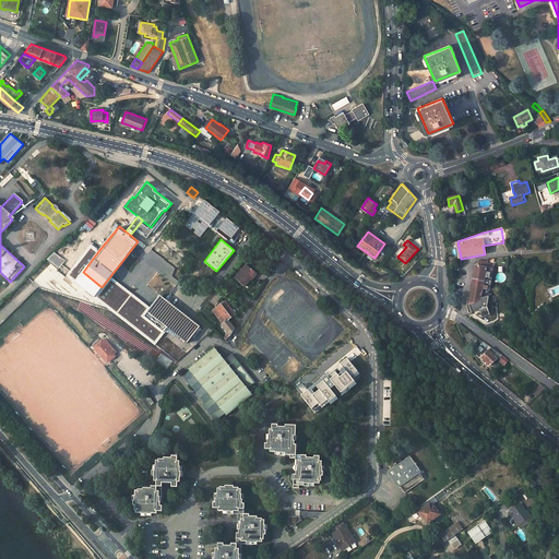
[(147,312),(150,309),(110,276),(102,287),(83,272),(98,251),(90,245),(66,276),(108,310),(154,345),(167,328),(147,312)]
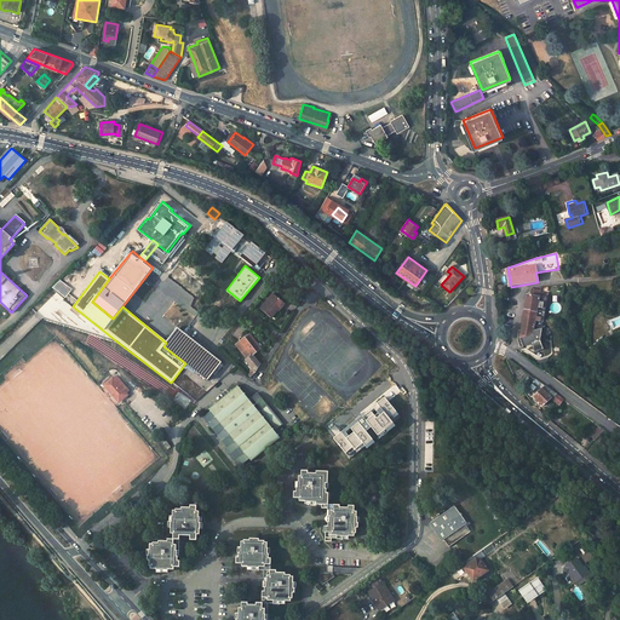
[(451,274),(447,271),(437,282),(441,285),(451,274)]
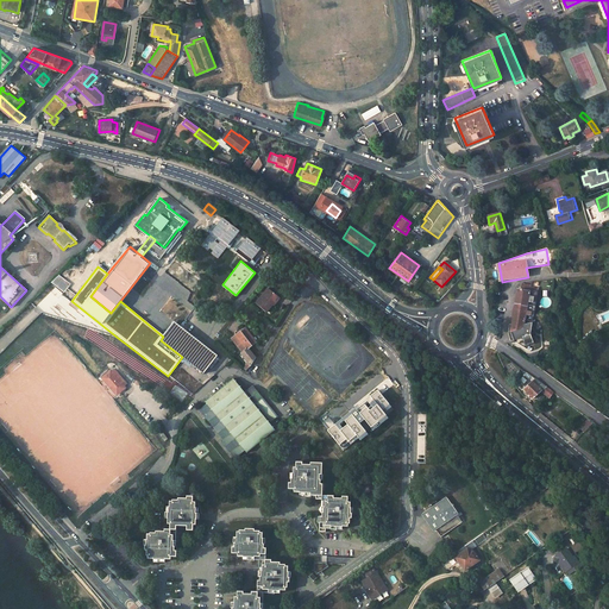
[(269,289),(256,303),(267,313),(274,305),(271,303),(277,296),(269,289)]
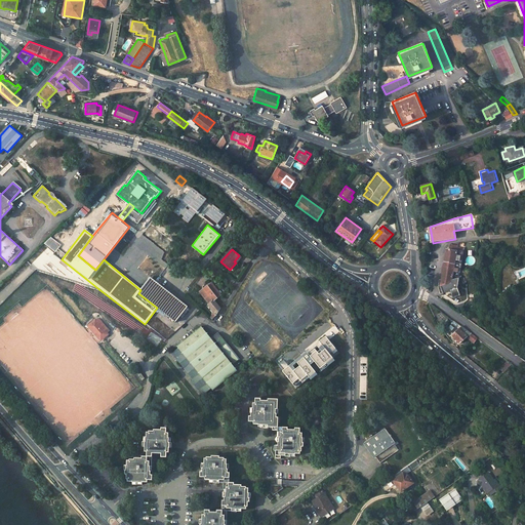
[(458,252),(446,250),(440,286),(442,292),(456,288),(454,282),(458,252)]
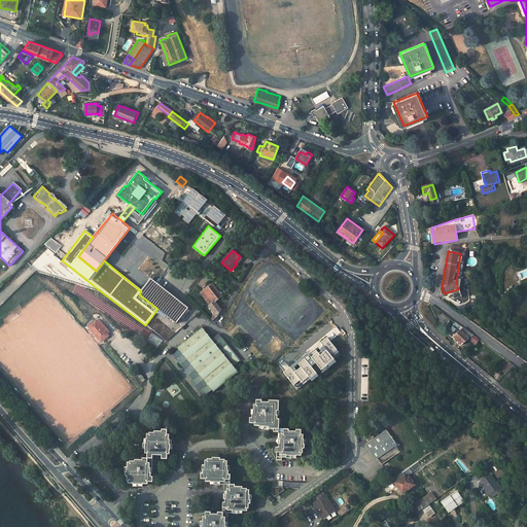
[(141,291),(139,294),(157,309),(177,323),(189,308),(150,278),(141,291)]
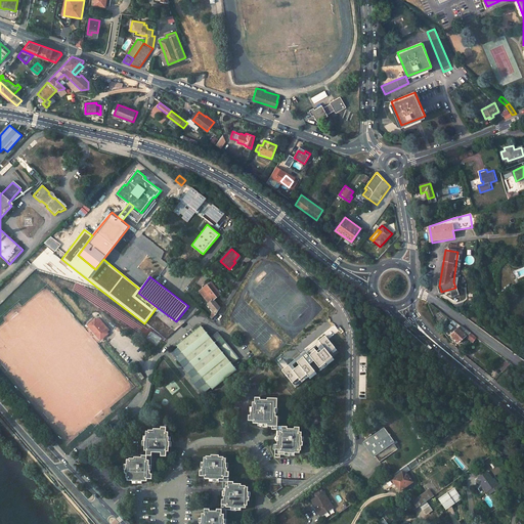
[(214,301),(216,300),(218,298),(208,286),(201,292),(210,303),(214,300),(214,301)]
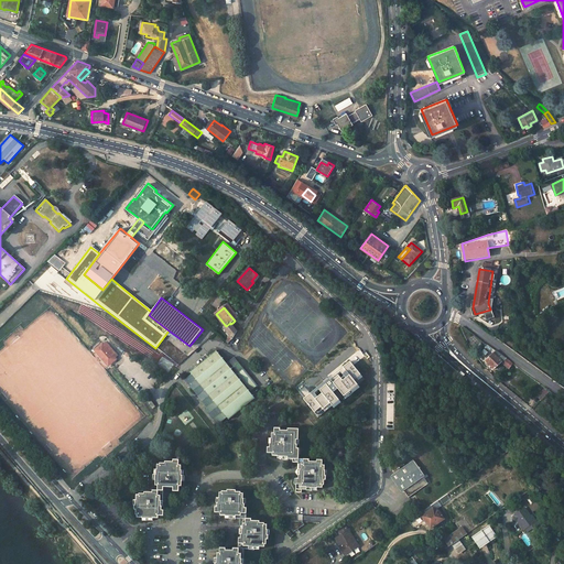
[(226,326),(224,327),(231,337),(227,342),(228,344),(232,339),(238,332),(230,324),(230,323),(226,326)]
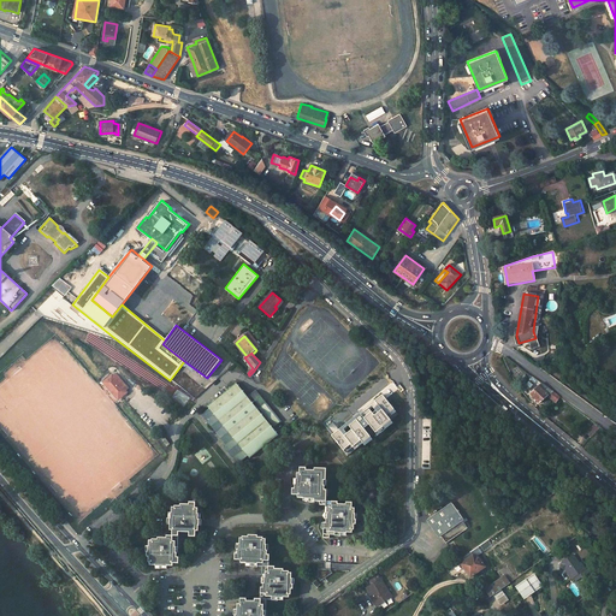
[(101,379),(124,404),(131,398),(128,395),(130,391),(116,374),(112,378),(108,373),(101,379)]
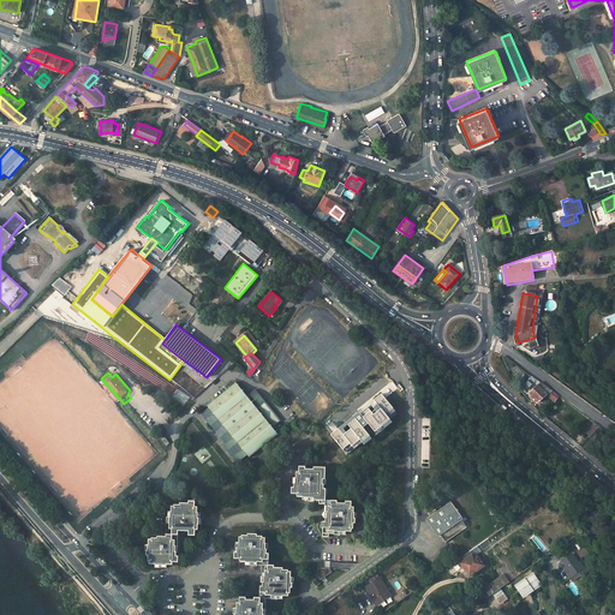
[(531,375),(529,378),(538,386),(530,394),(538,404),(551,390),(531,375)]
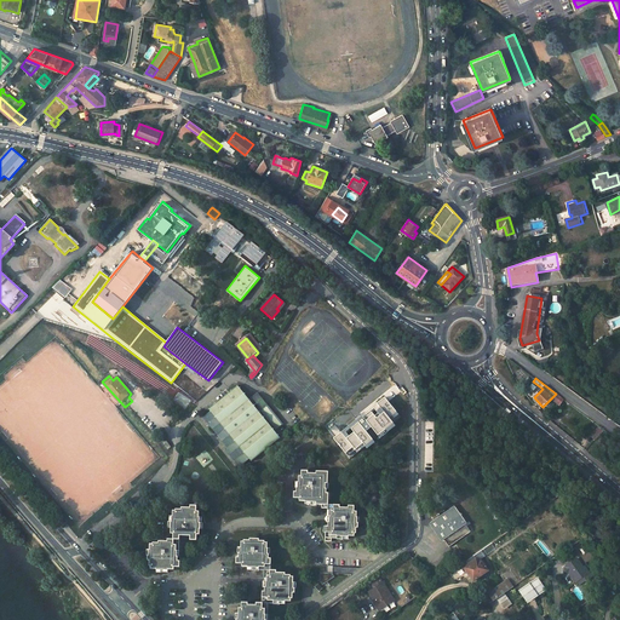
[(269,403),(259,391),(251,397),(240,384),(211,407),(212,409),(202,418),(227,447),(224,448),(239,466),(252,457),(253,459),(283,436),(262,409),(263,408),(279,428),(285,423),(269,403)]
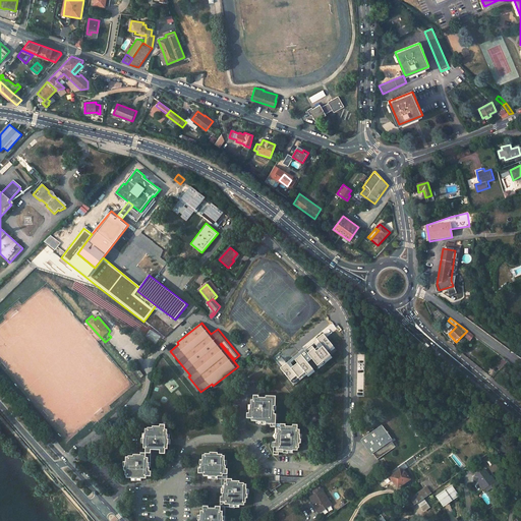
[(240,354),(219,328),(218,329),(226,339),(239,355),(240,354)]
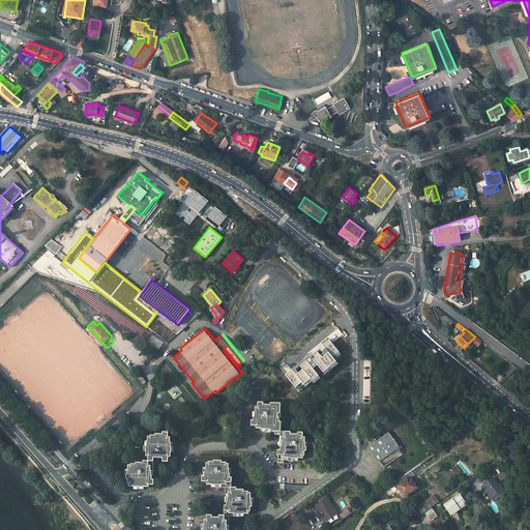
[(476,337),(472,342),(472,343),(478,347),(482,342),(476,337)]
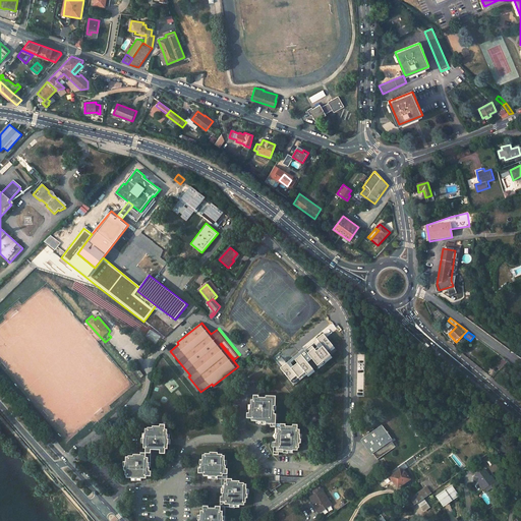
[(337,351),(324,334),(281,369),(294,386),(337,351)]
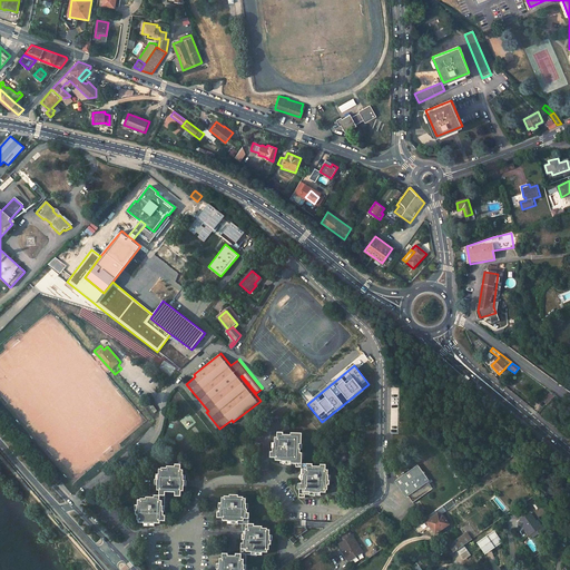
[(549,390),(541,399),(547,403),(554,394),(549,390)]
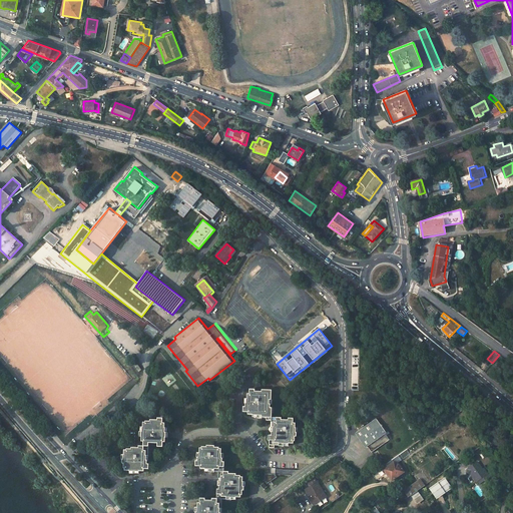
[(257,389),(250,389),(250,393),(248,393),(248,398),(245,398),(245,404),(246,404),(246,407),(244,407),(243,412),(248,412),(248,414),(252,414),(252,415),(257,415),(257,417),(261,417),(261,416),(266,416),(266,419),(272,419),(272,429),(276,429),(276,433),(273,433),(273,438),(270,438),(270,443),(273,443),(272,446),(277,446),(277,444),(291,444),(291,442),(296,442),(297,439),(298,439),(298,435),(299,435),(300,430),(297,430),(298,425),(295,425),(295,420),(291,420),(291,422),(284,422),(284,419),(274,419),(274,410),(275,410),(275,406),(272,406),(273,403),(274,403),(275,398),(274,398),(274,389),(264,389),(264,390),(257,390),(257,389)]
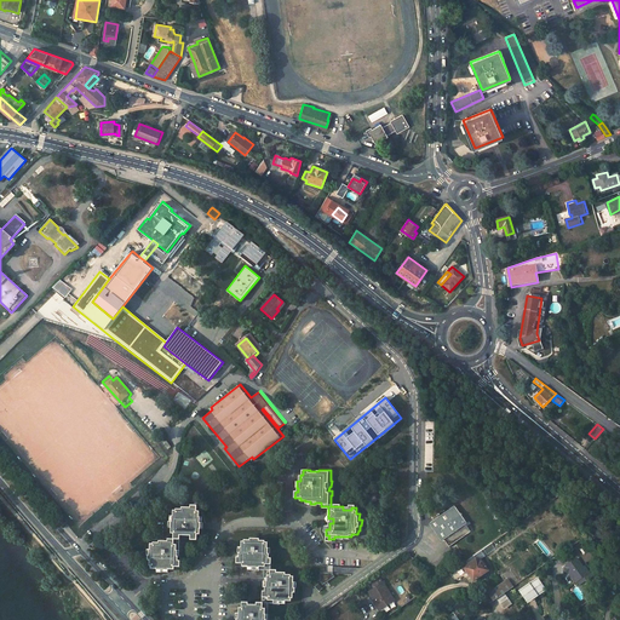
[(194,506),(188,505),(188,509),(178,507),(178,510),(173,510),(173,511),(171,511),(170,517),(167,517),(167,522),(166,522),(166,529),(168,529),(168,534),(171,535),(171,540),(166,539),(166,543),(158,541),(158,544),(151,544),(151,545),(149,545),(149,551),(147,550),(145,557),(148,557),(148,561),(149,561),(149,567),(151,567),(151,569),(156,569),(156,572),(170,573),(170,569),(174,570),(174,567),(181,568),(181,562),(178,562),(178,557),(179,557),(181,552),(178,552),(179,537),(189,538),(188,540),(195,541),(195,535),(197,535),(197,529),(200,529),(201,523),(199,523),(199,518),(196,517),(196,511),(193,511),(194,506)]
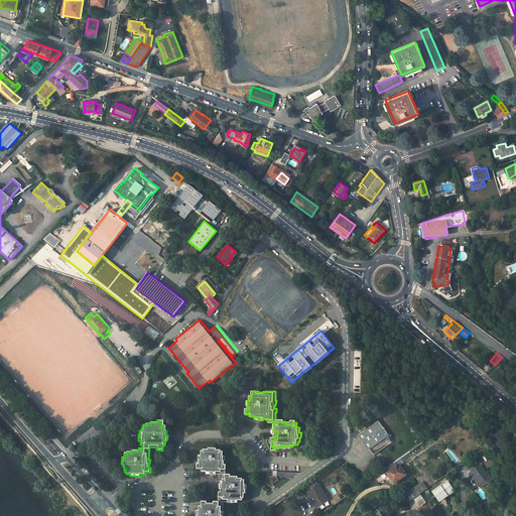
[(389,436),(378,420),(358,435),(369,450),(370,449),(374,455),(391,442),(387,437),(389,436)]
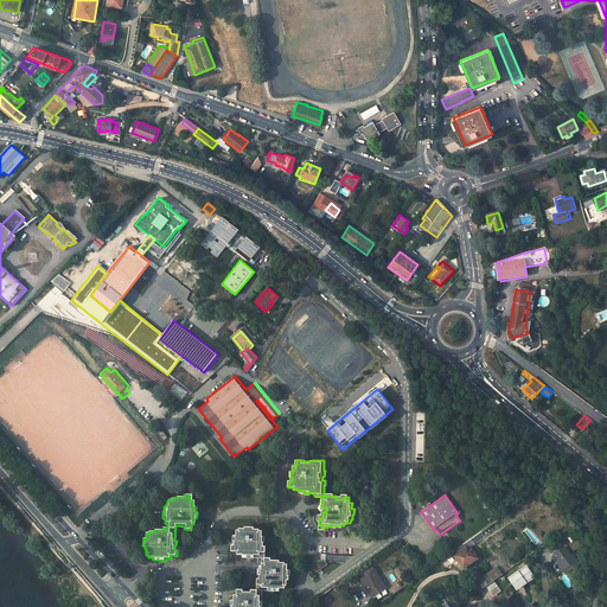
[(128,524),(122,517),(117,523),(123,529),(128,524)]
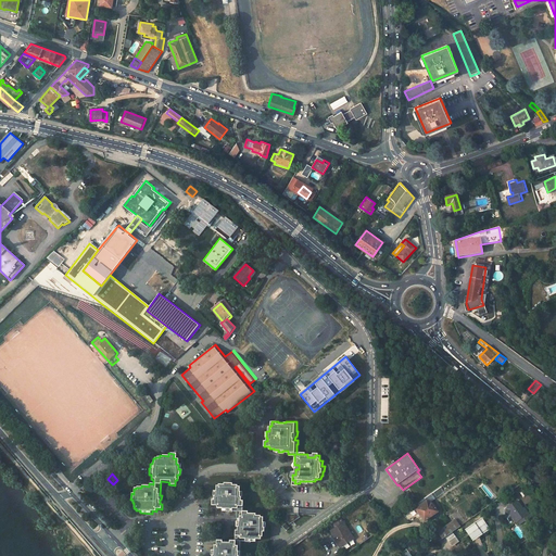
[(232,484),(224,484),(224,487),(218,485),(218,488),(216,488),(216,491),(213,491),(213,496),(215,496),(214,501),(213,501),(212,506),(217,506),(217,508),(223,508),(223,510),(237,512),(237,520),(236,520),(235,527),(237,527),(237,530),(236,530),(235,541),(230,541),(230,542),(222,542),(223,540),(217,540),(217,544),(215,544),(214,551),(212,550),(211,555),(213,555),(212,555),(241,555),(242,551),(240,551),(241,541),(245,541),(245,542),(251,542),(251,541),(256,541),(256,539),(261,539),(261,536),(263,536),(263,532),(264,532),(264,528),(265,528),(265,521),(263,521),(263,516),(260,516),(260,515),(255,515),(255,513),(247,513),(247,512),(241,510),(242,502),(239,502),(240,498),(240,497),(241,492),(239,492),(239,488),(237,488),(237,487),(232,487),(232,484)]
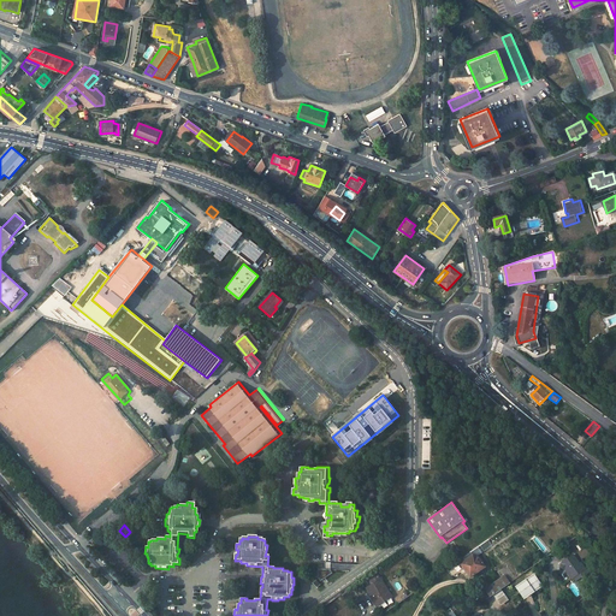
[(493,544),(490,538),(478,548),(458,560),(472,576),(487,566),(480,556),(479,556),(478,555),(493,544)]
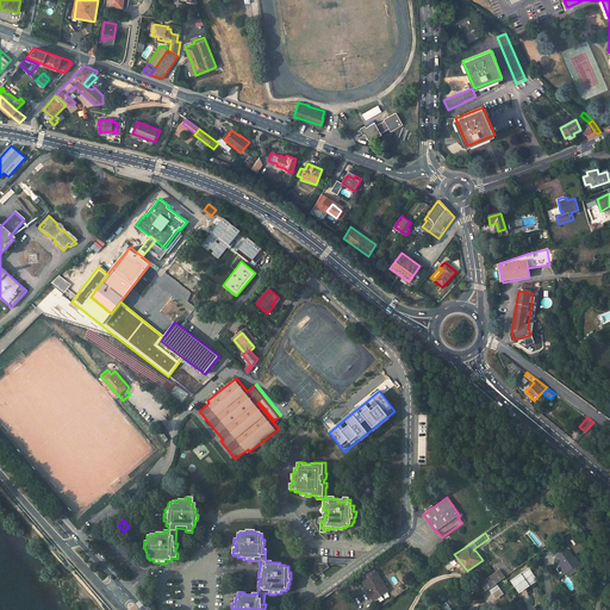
[(560,562),(566,572),(572,567),(574,572),(582,567),(574,556),(572,558),(566,549),(553,559),(558,565),(560,562)]
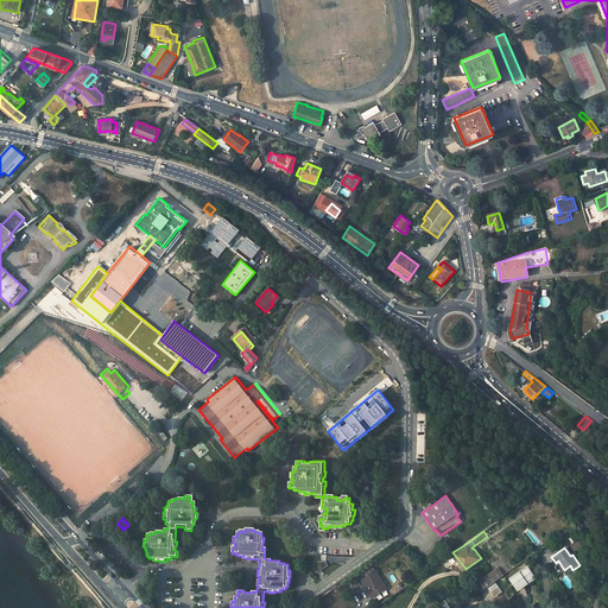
[(511,569),(502,557),(493,563),(496,569),(481,581),(486,588),(511,569)]
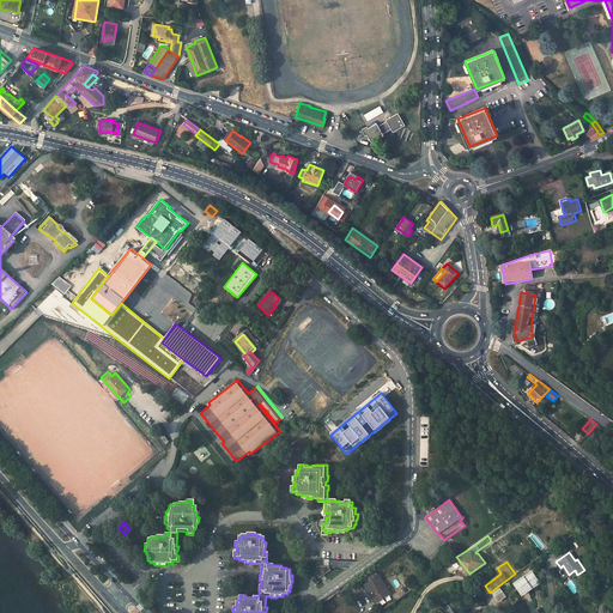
[(569,575),(566,576),(570,580),(577,575),(575,570),(569,575)]
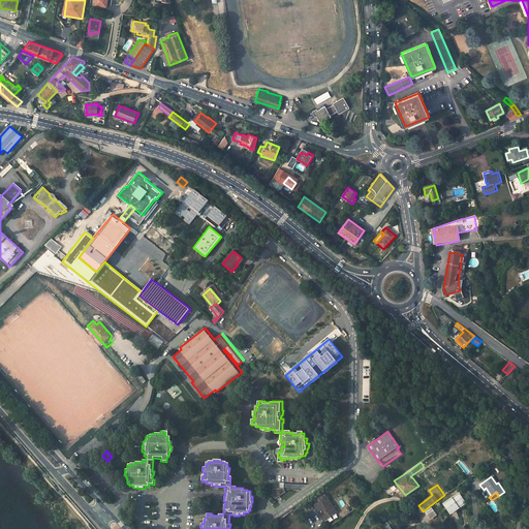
[(458,494),(443,504),(447,509),(453,505),(455,509),(464,503),(458,494)]
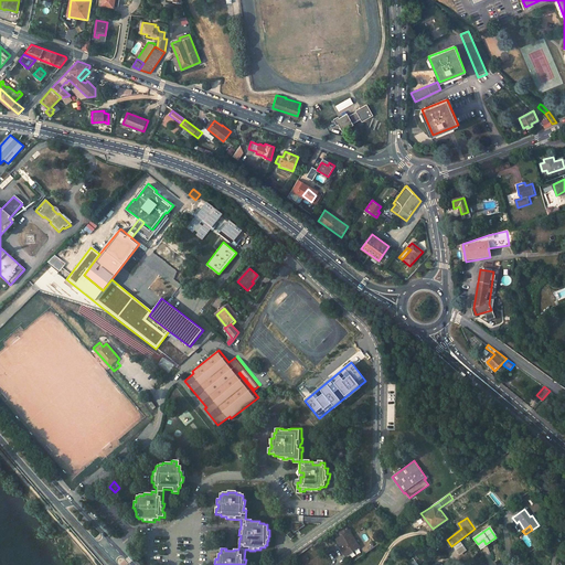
[(361,551),(347,529),(341,532),(343,535),(337,540),(341,546),(338,550),(345,562),(361,551)]
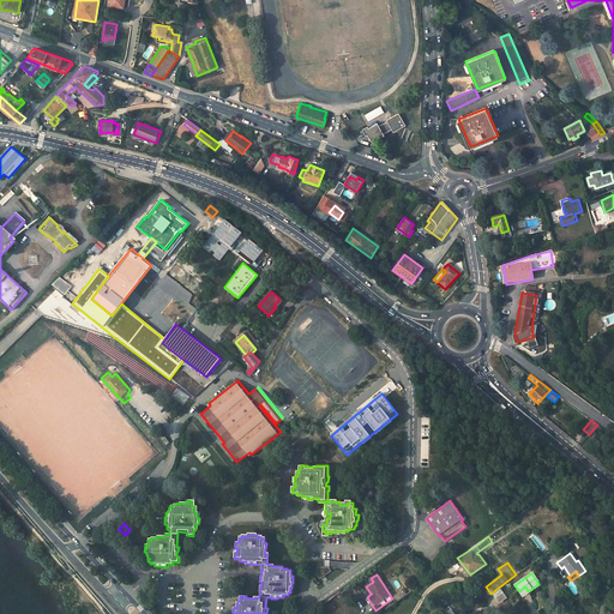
[(500,588),(492,594),(499,603),(507,597),(500,588)]
